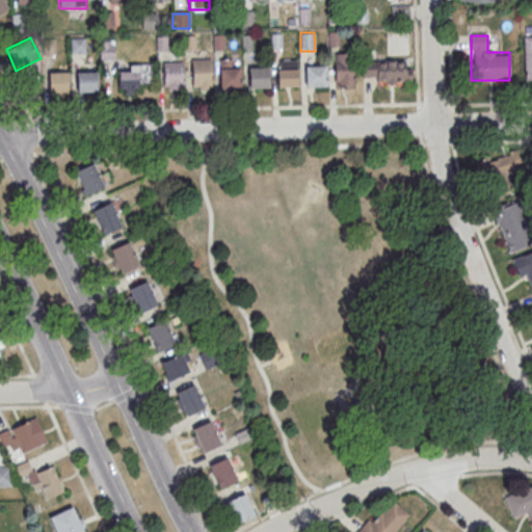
[(71,53),(85,52),(84,38),(71,40),(71,53)]
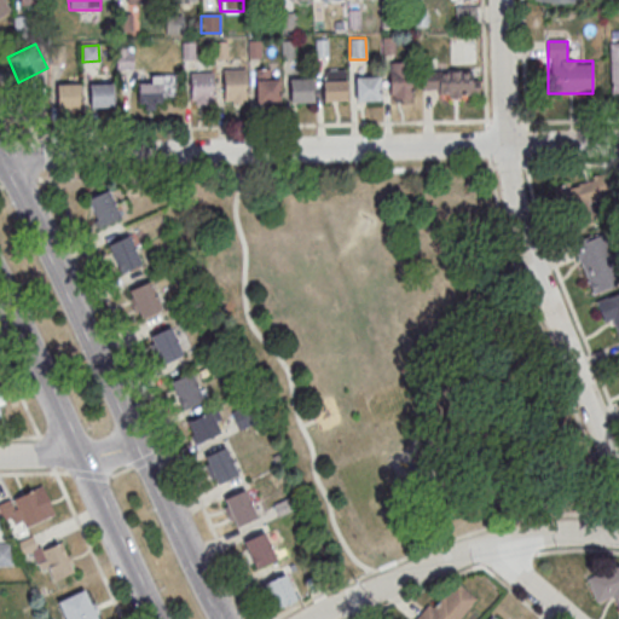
[(116,48),(116,69),(131,69),(131,48),(116,48)]
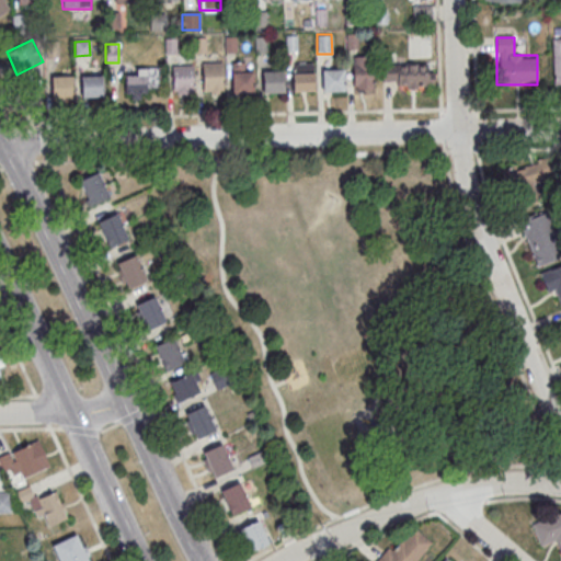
[(353,90),(374,90),(374,55),(353,55),(353,90)]
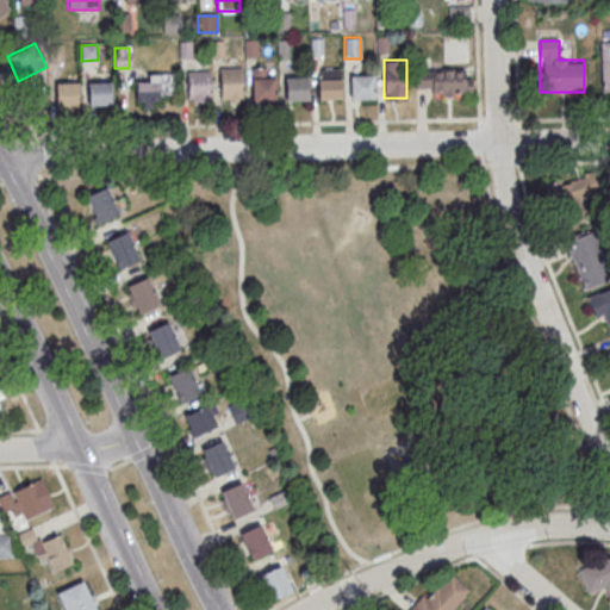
[(243,67),(219,67),(219,101),(243,101),(243,67)]
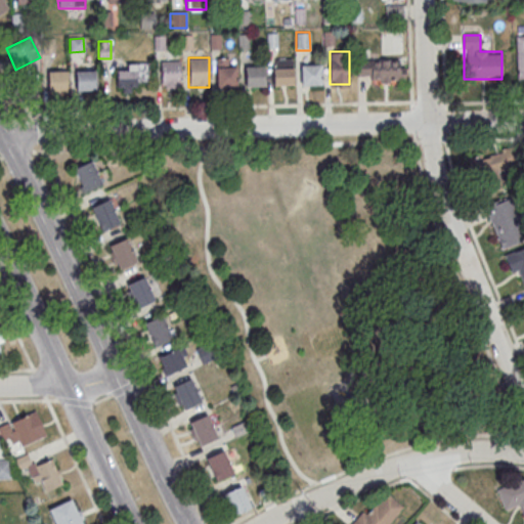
[(236,87),(236,66),(233,66),(233,58),(216,58),(216,87),(236,87)]
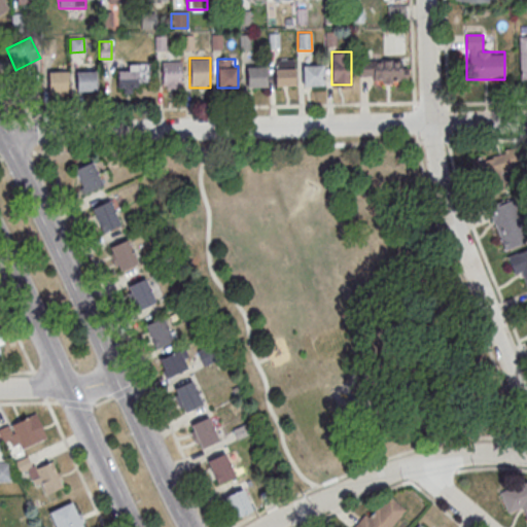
[(294,85),(294,59),(275,59),(275,85),(294,85)]
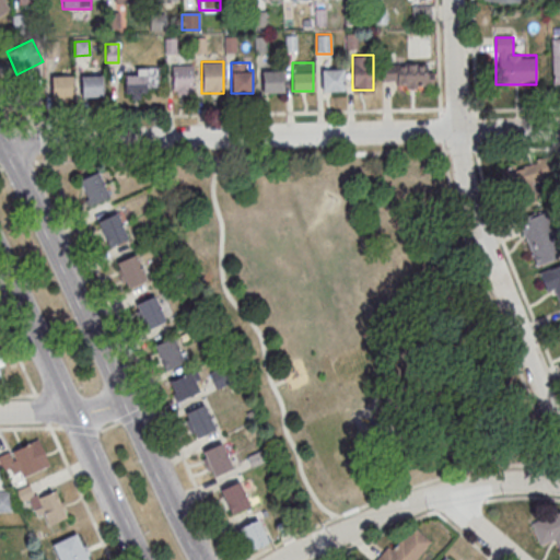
[(432,62),(382,62),(382,86),(432,86),(432,62)]
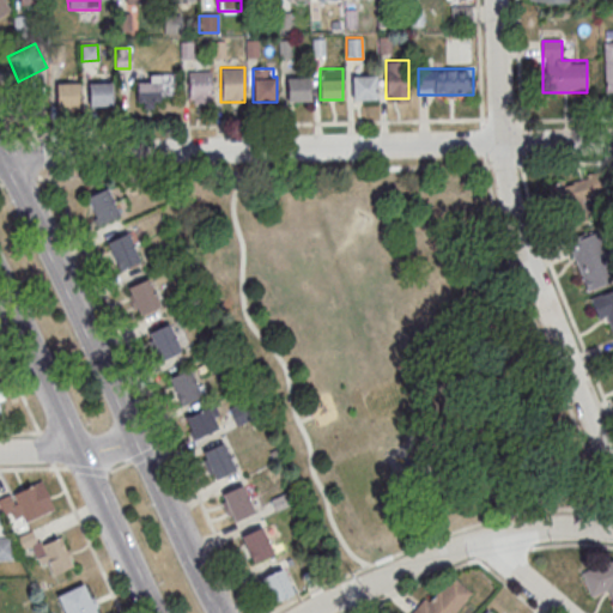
[(211,103),(211,71),(188,71),(188,103),(211,103)]
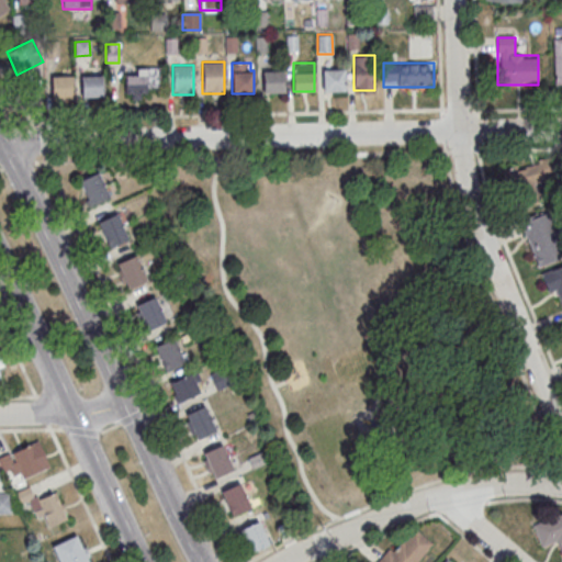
[(159,67),(134,67),(134,76),(122,76),(122,92),(159,92),(159,67)]
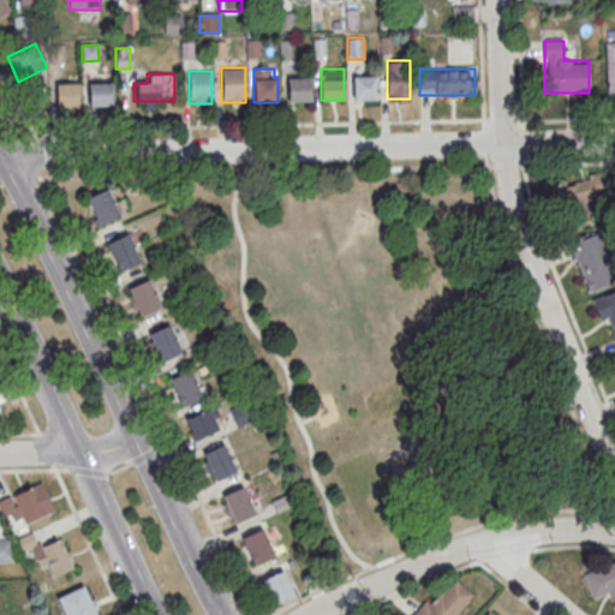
[(311,101),(311,73),(287,73),(287,101),(311,101)]
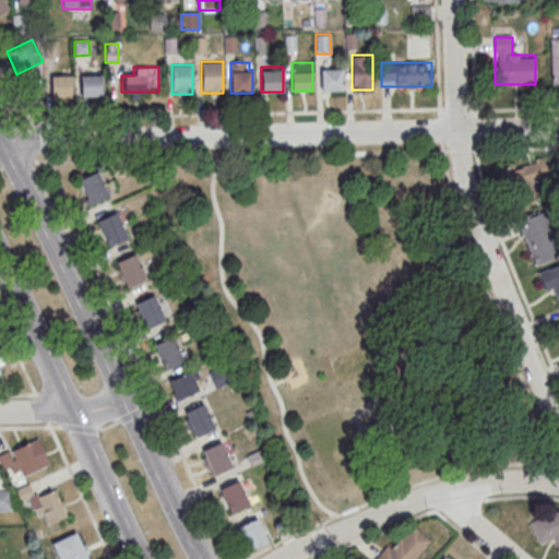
[(343,91),(343,68),(321,68),(321,91),(343,91)]
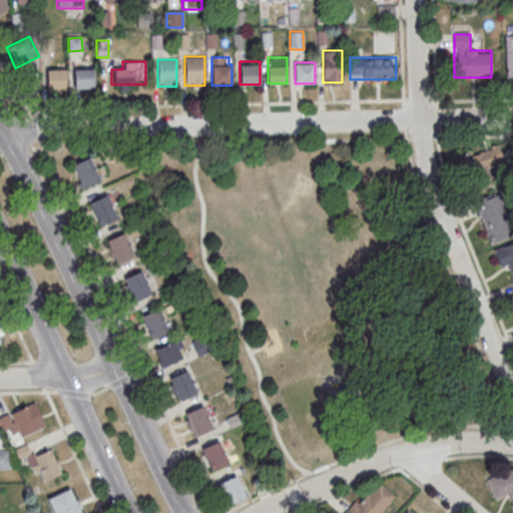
[(46,69),(46,90),(68,90),(67,69),(46,69)]
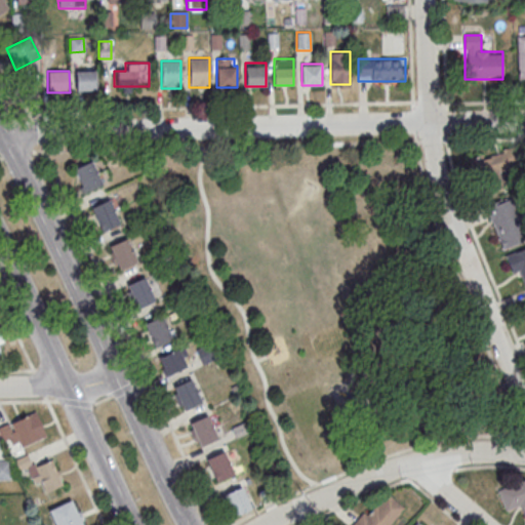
[(76,90),(95,90),(95,71),(76,71),(76,90)]
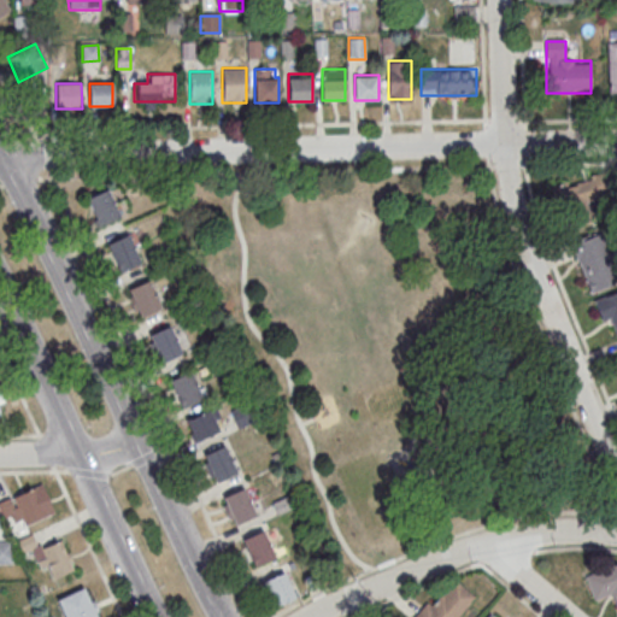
[(563,225),(589,219),(585,200),(603,197),(598,177),(556,186),(563,225)]
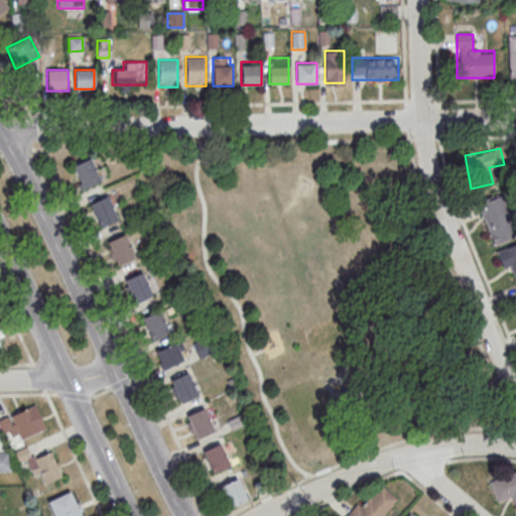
[(73,164),(90,156),(100,179),(83,187),(73,164)]
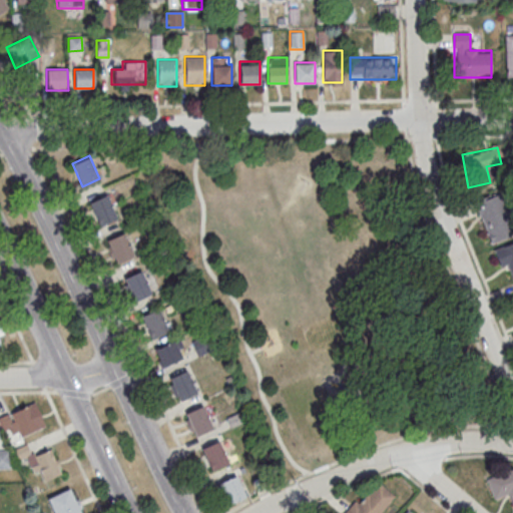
[(488,240),(510,234),(498,191),(475,198),(488,240)]
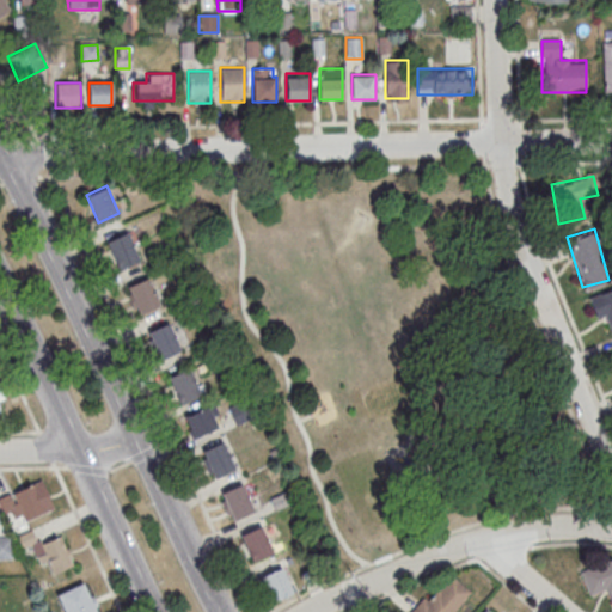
[(106,240),(127,231),(139,258),(118,268),(106,240)]
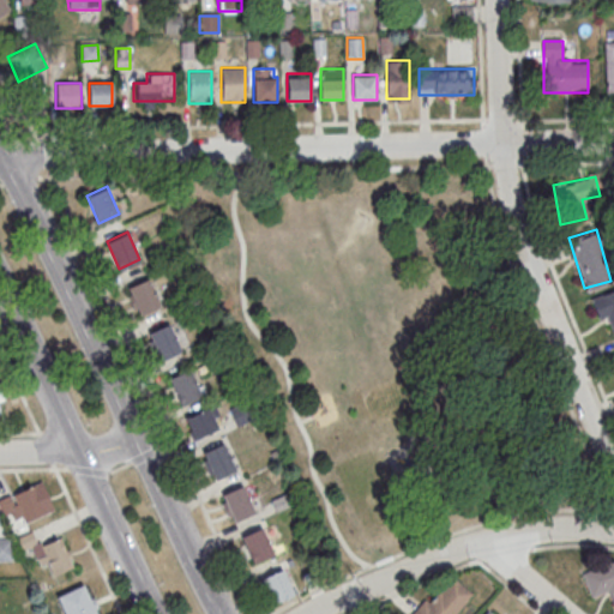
[(127,287),(148,277),(161,305),(140,314),(127,287)]
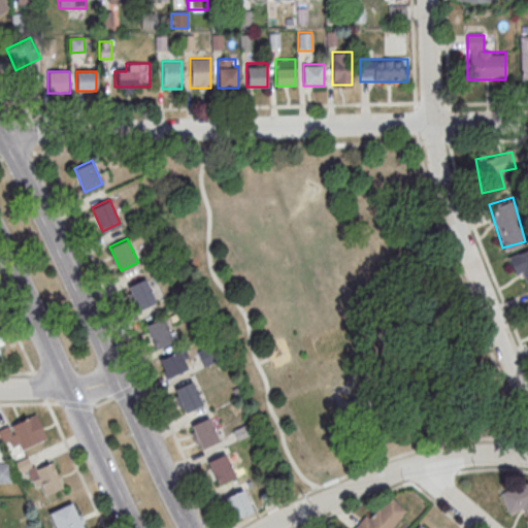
[(527,250),(514,255),(526,297),(527,296),(527,250)]
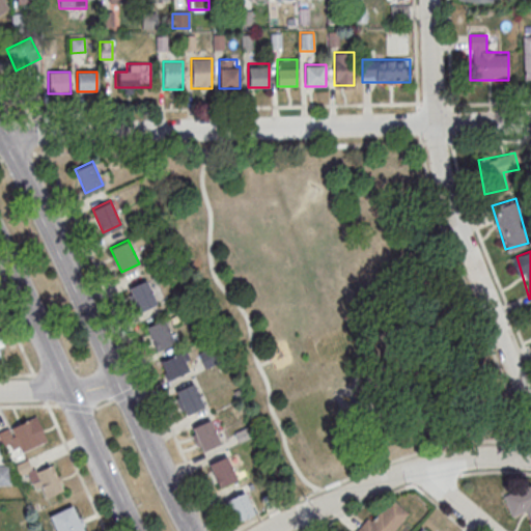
[(129,287),(145,279),(157,303),(139,311),(129,287)]
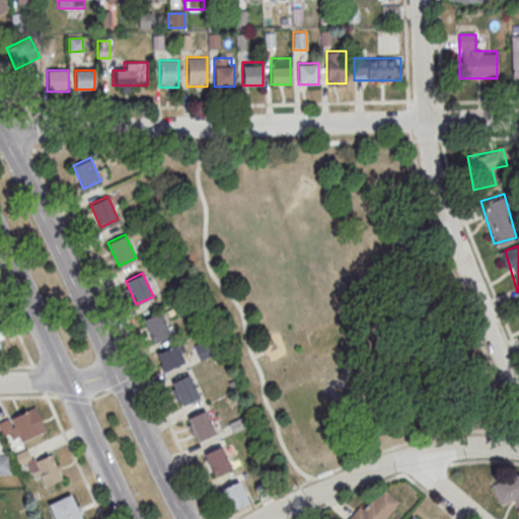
[(142,319),(159,311),(170,335),(153,343),(142,319)]
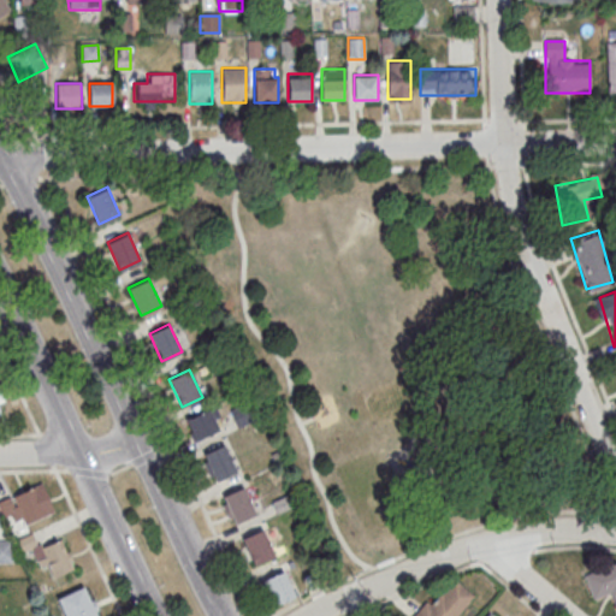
[(185,419),(214,406),(220,415),(214,419),(219,428),(196,440),(185,419)]
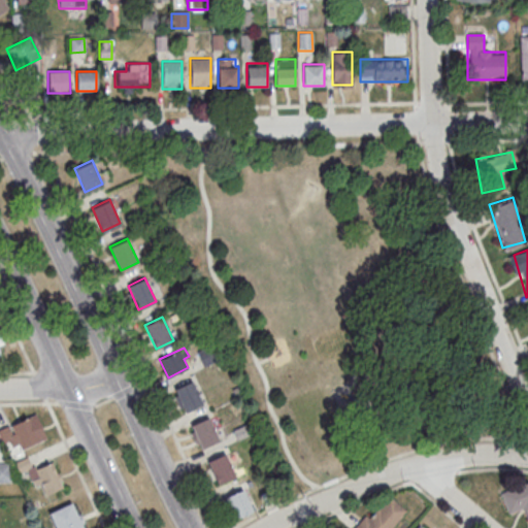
[(174,389),(192,381),(203,404),(186,413),(174,389)]
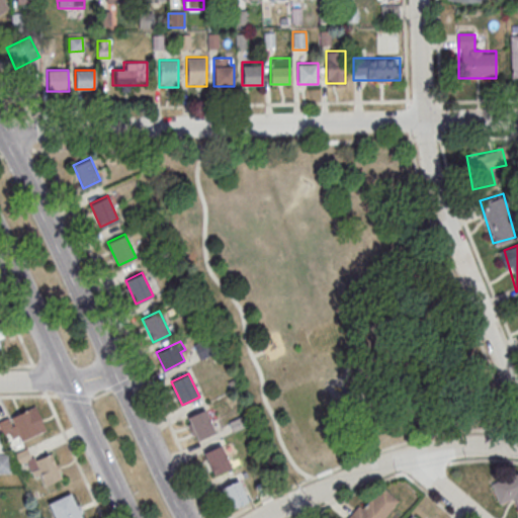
[(39,430),(30,409),(0,421),(0,426),(8,444),(39,430)]
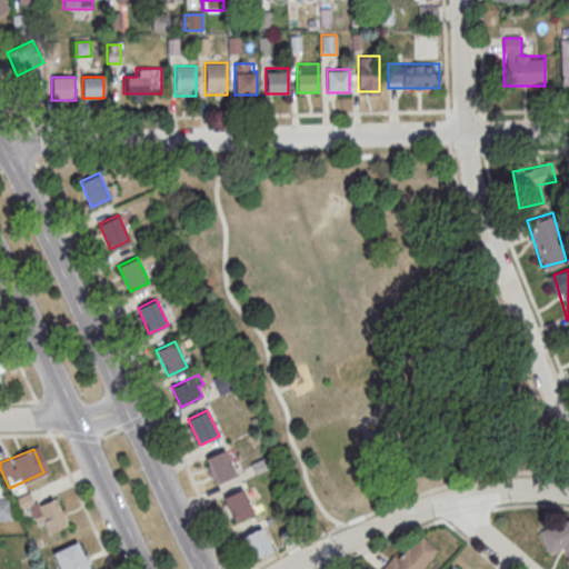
[(206,458),(225,449),(237,475),(218,483),(206,458)]
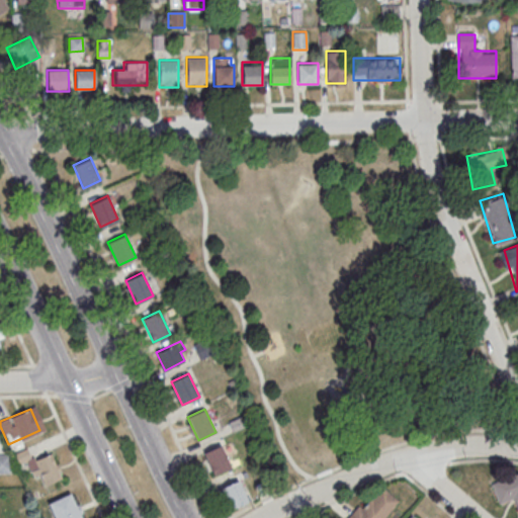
[(203,452),(221,444),(232,467),(214,476),(203,452)]
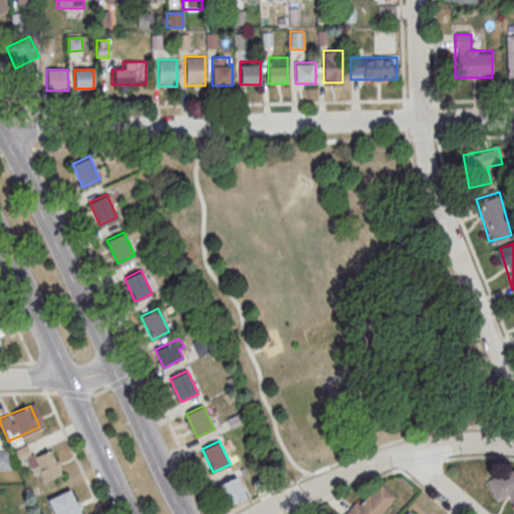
[(33,476),(39,474),(43,484),(62,476),(51,450),(30,458),(26,447),(14,452),(18,463),(26,460),(33,476)]
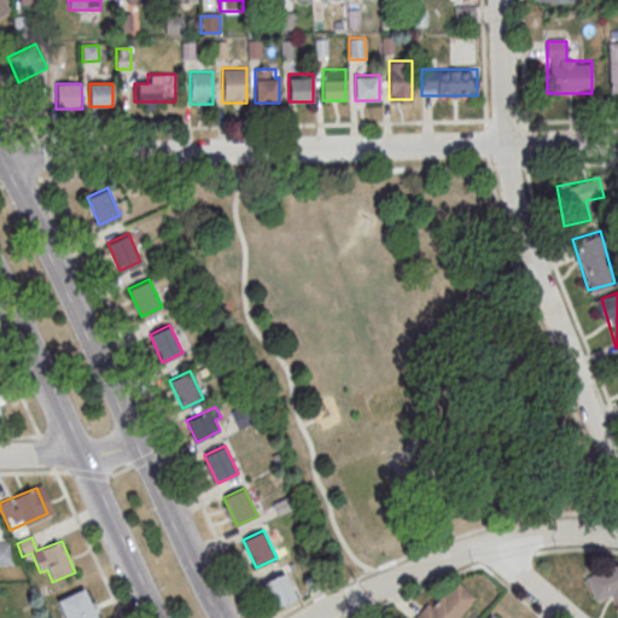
[(11,544),(0,544),(0,565),(11,565),(11,544)]
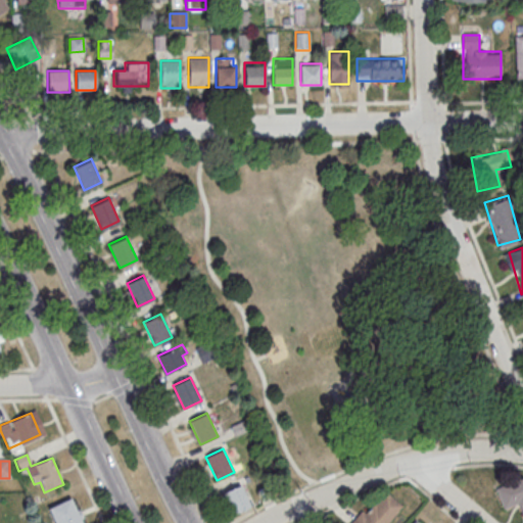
[(495,486),(522,475),(522,514),(518,502),(504,508),(495,486)]
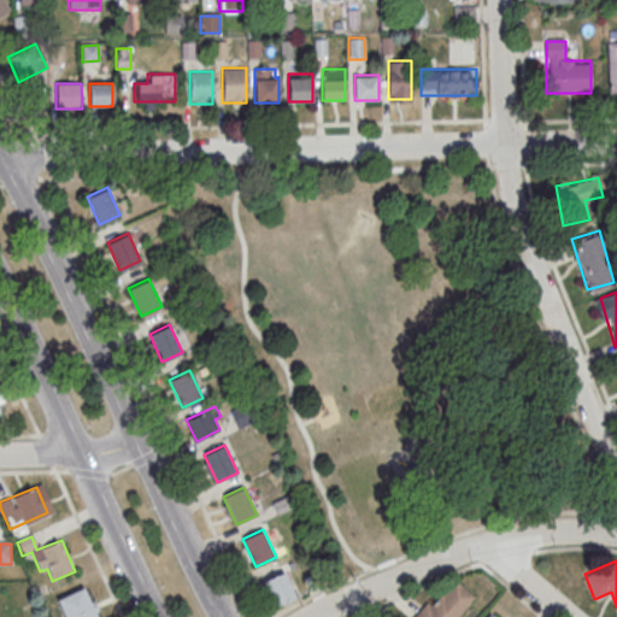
[(262,581),(285,570),(297,597),(274,606),(262,581)]
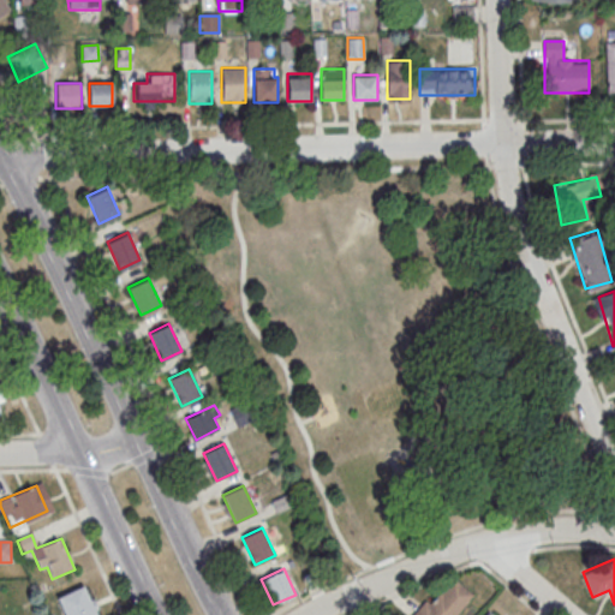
[(424,599),(412,614),(454,614),(471,592),(452,579),(433,605),(424,599)]
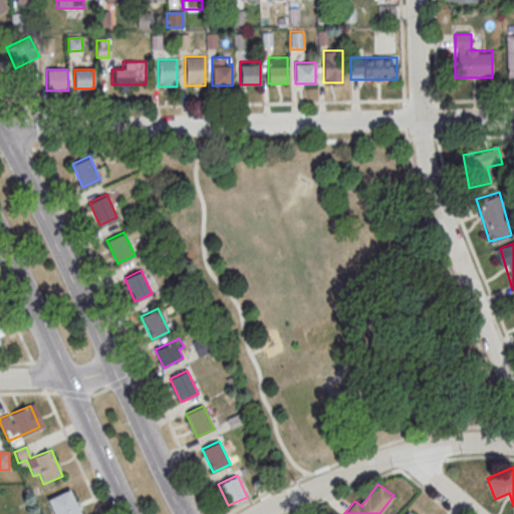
[(47,500),(53,513),(80,513),(70,489),(47,500)]
